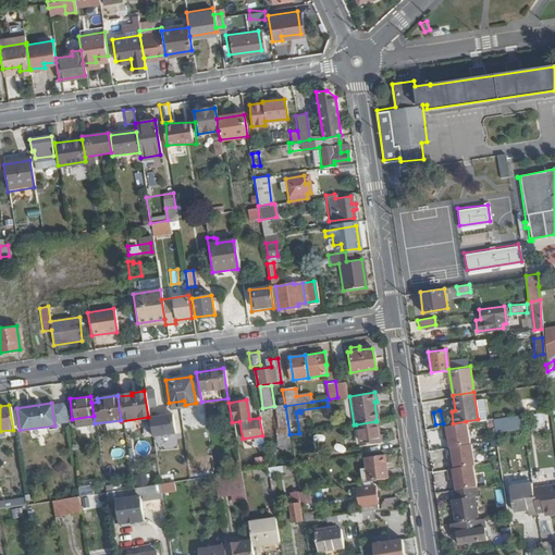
[(545,428),(545,412),(531,412),(532,428),(545,428)]
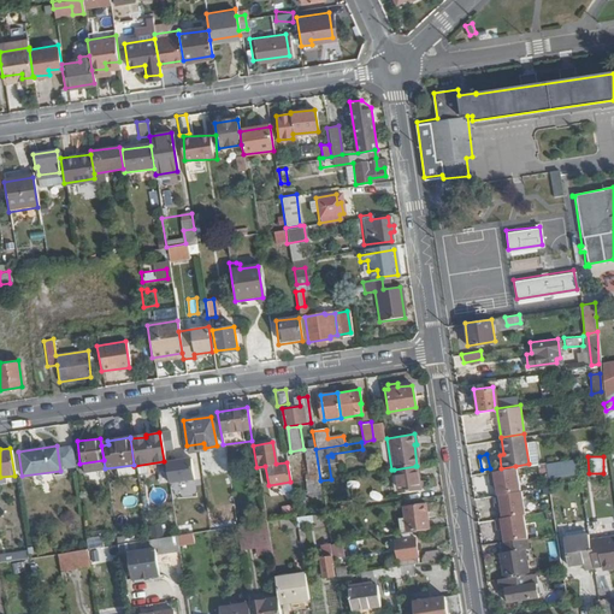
[(172,459),(172,480),(198,480),(196,458),(172,459)]
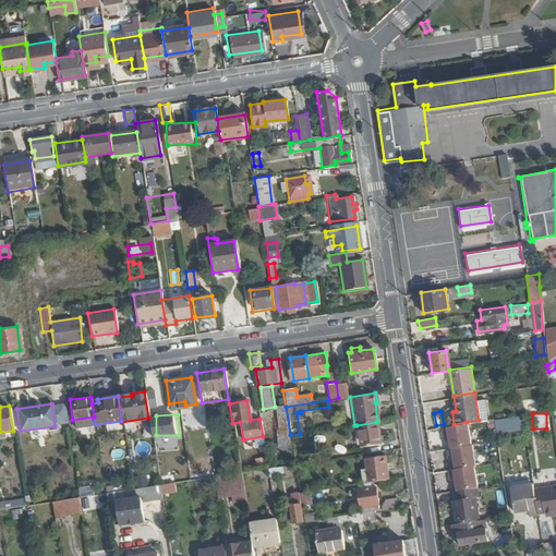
[(510,425),(509,415),(492,419),(494,427),(510,425)]
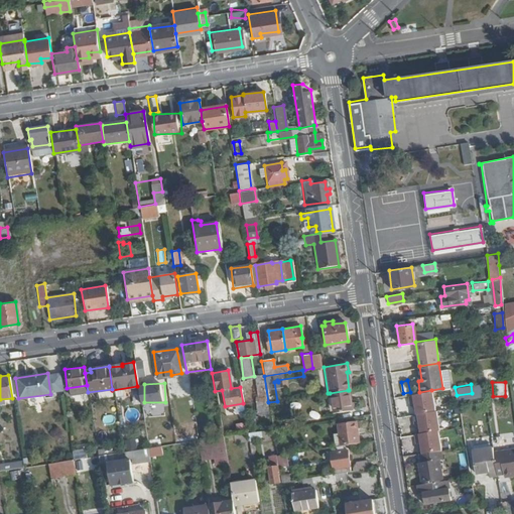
[(351,409),(348,390),(330,393),(333,412),(351,409)]
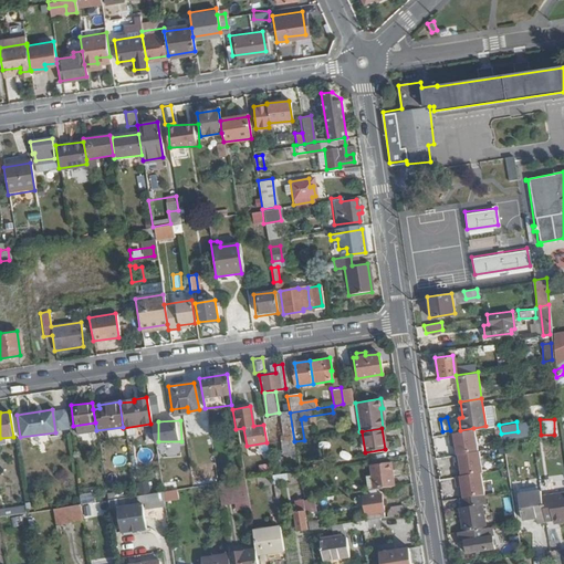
[(476,449),(473,428),(460,430),(447,432),(448,441),(453,441),(455,452),(476,449)]
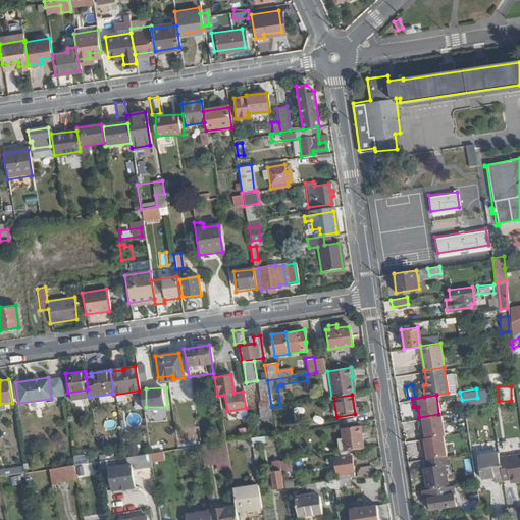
[(444,434),(440,415),(419,417),(416,418),(417,426),(422,426),(424,437),(442,435),(444,434)]
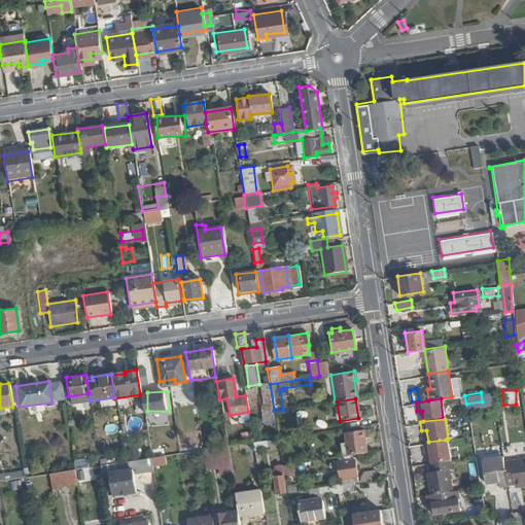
[(366,452),(363,430),(344,432),(347,455),(366,452)]
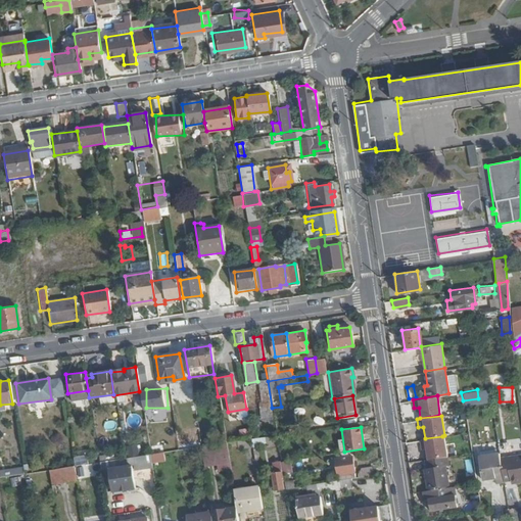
[(444,456),(442,436),(425,438),(418,439),(419,448),(425,447),(426,459),(444,456)]
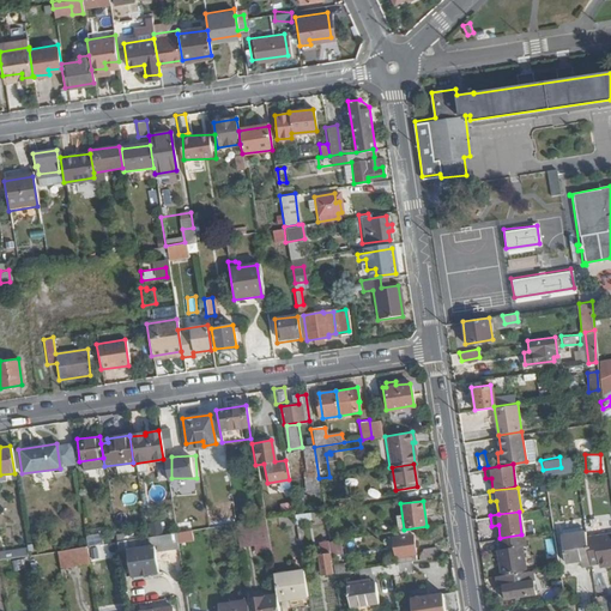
[(255,551),(270,550),(267,521),(244,524),(247,544),(254,543),(255,551)]
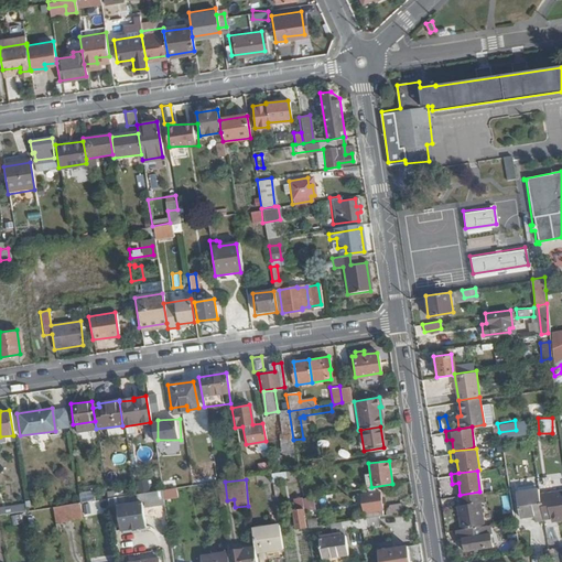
[(380,510),(377,493),(373,493),(371,487),(357,489),(361,518),(376,516),(375,510),(380,510)]
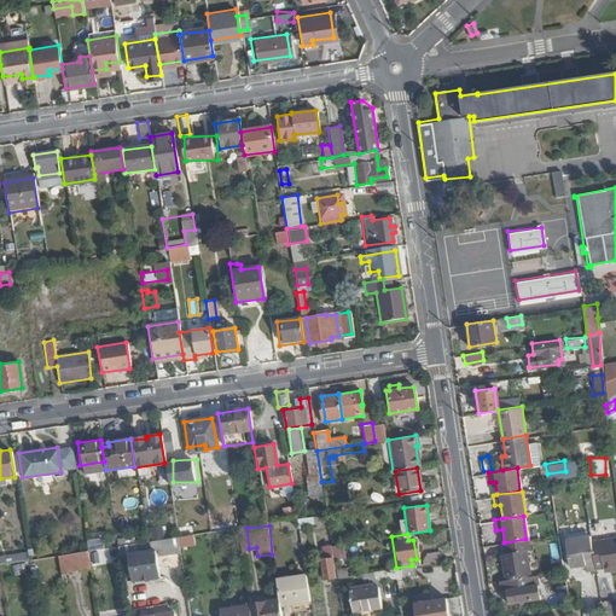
[(179,551),(176,536),(146,541),(149,556),(179,551)]
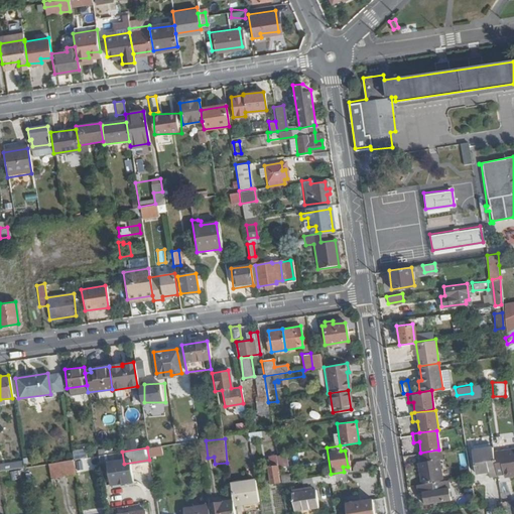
[(491,452),(491,447),(471,451),(474,472),(486,470),(487,476),(495,475),(495,474),(491,452)]
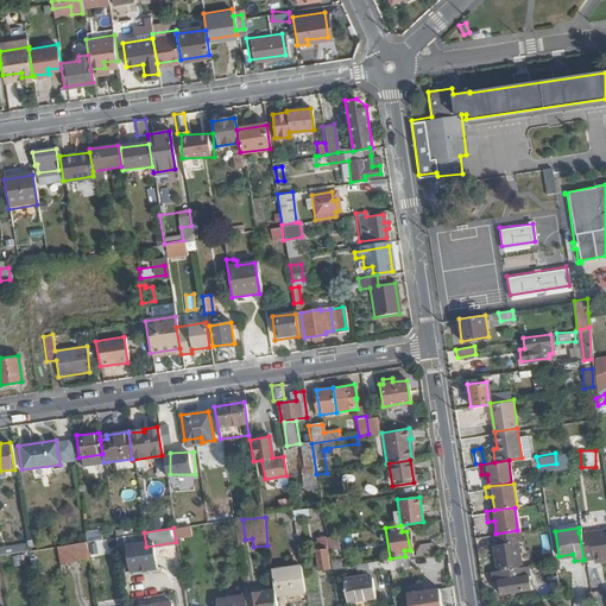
[(605,528),(579,532),(584,559),(592,557),(591,554),(597,554),(598,561),(605,560),(605,528)]
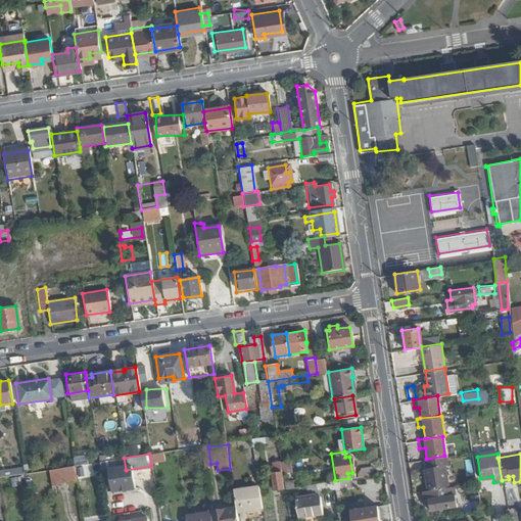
[(87,463),(86,456),(73,458),(74,465),(87,463)]
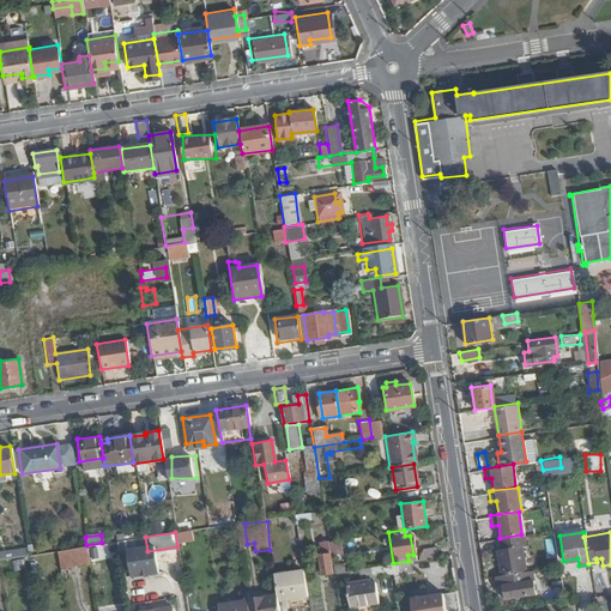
[(524,545),(521,534),(500,538),(496,538),(498,548),(495,549),(498,574),(524,570),(520,545),(524,545)]
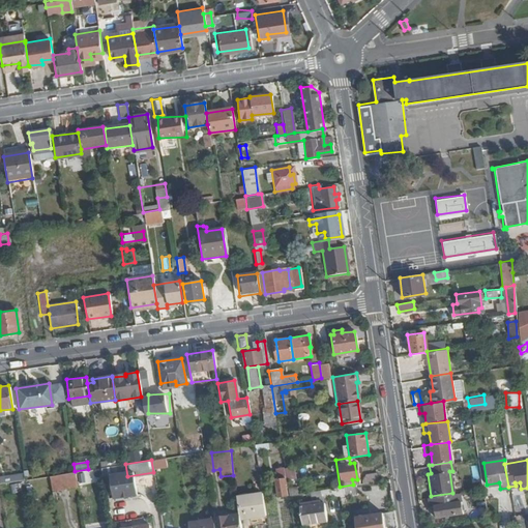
[(295,477),(293,466),(284,467),(286,479),(295,477)]
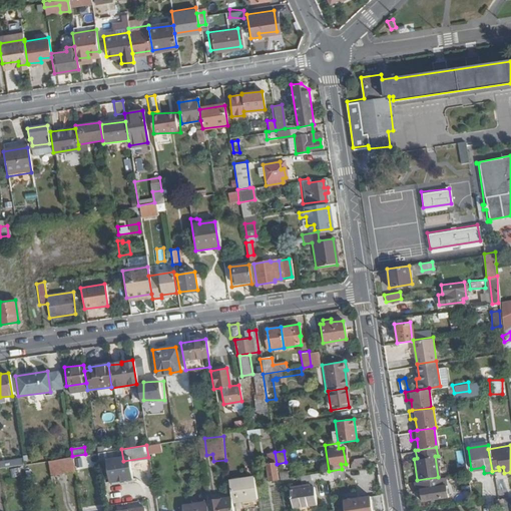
[(0,467),(22,464),(20,452),(0,454),(0,467)]
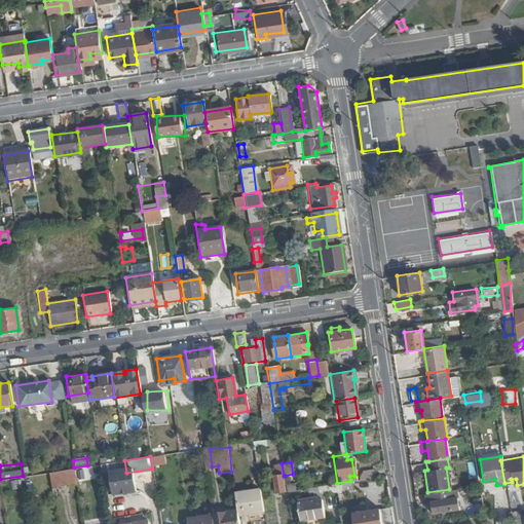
[(284,491),(281,464),(275,464),(276,476),(273,477),(275,492),(284,491)]
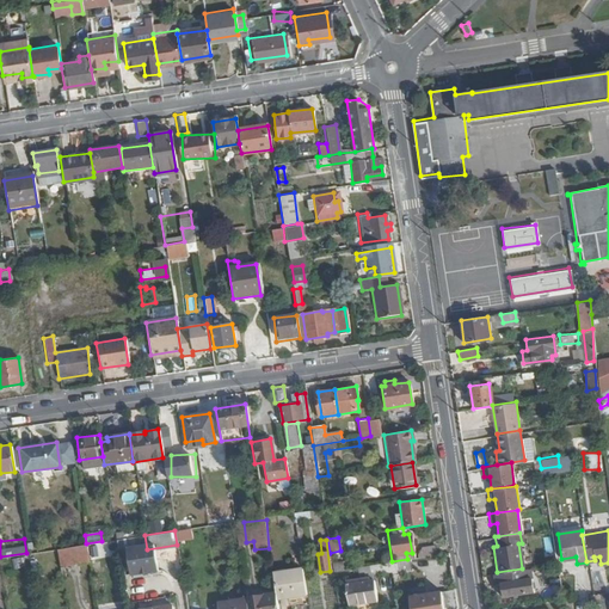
[(88,561),(86,543),(56,548),(60,566),(88,561)]
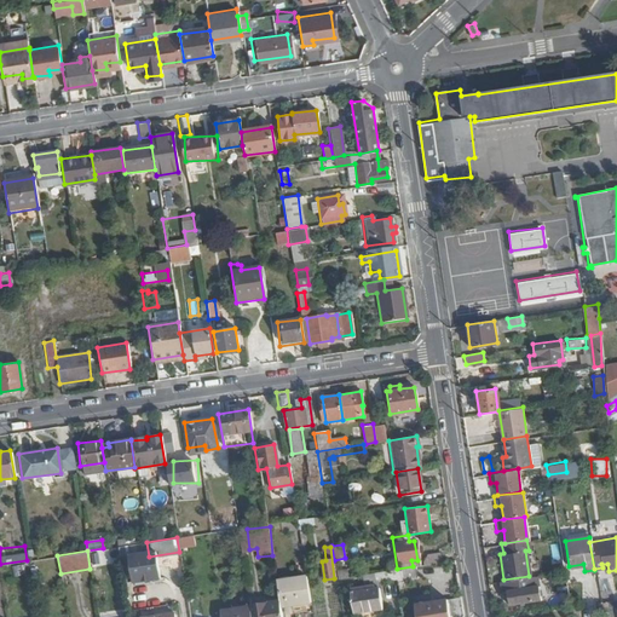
[(113,561),(110,551),(91,553),(92,564),(113,561)]
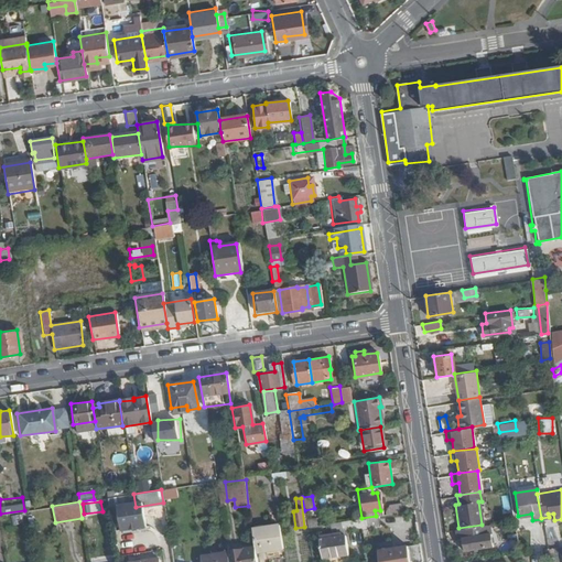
[(137,527),(133,501),(110,505),(112,529),(137,527)]
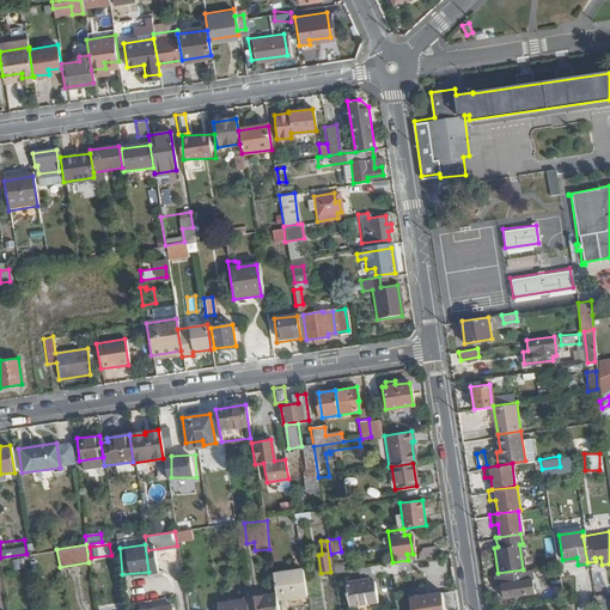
[(435,556),(434,547),(415,549),(416,559),(435,556)]
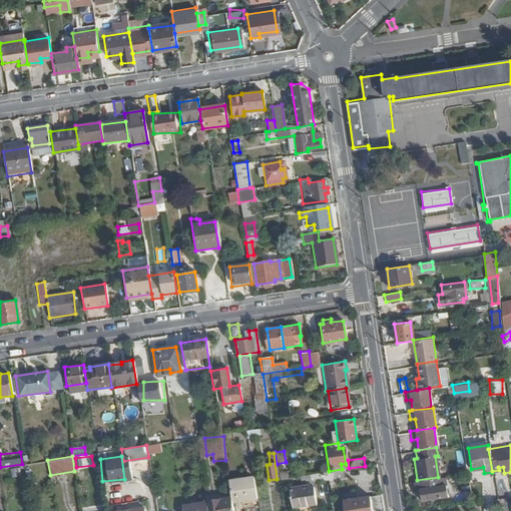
[(343,479),(342,469),(329,471),(328,471),(329,481),(343,479)]
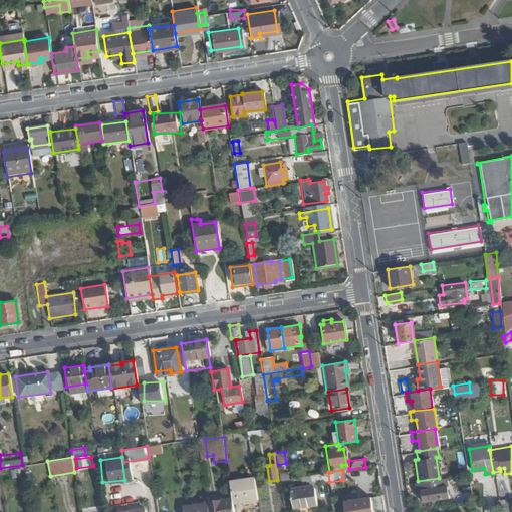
[(257,499),(254,477),(228,481),(231,499),(232,502),(257,499)]
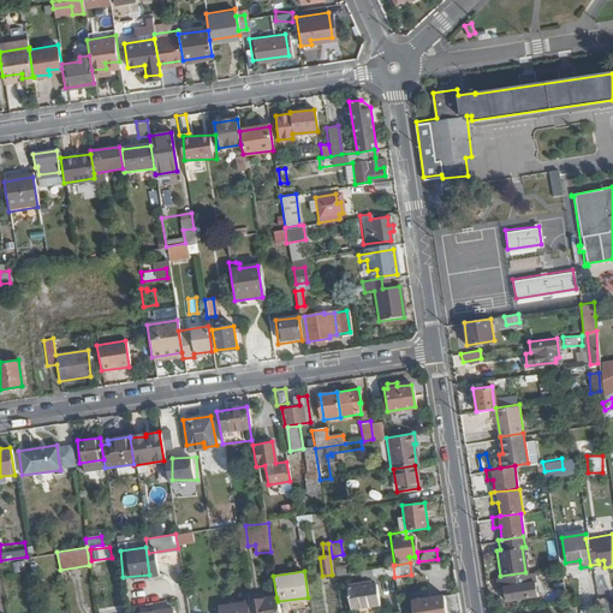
[(535,596),(531,571),(525,572),(500,576),(495,577),(497,588),(501,587),(504,600),(535,596)]
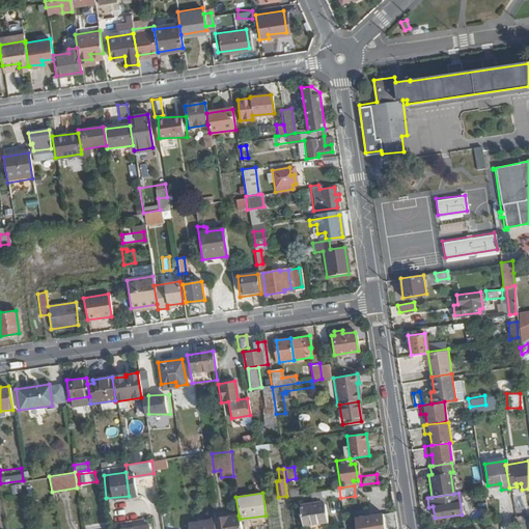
[(328,524),(325,504),(300,507),(302,527),(328,524)]
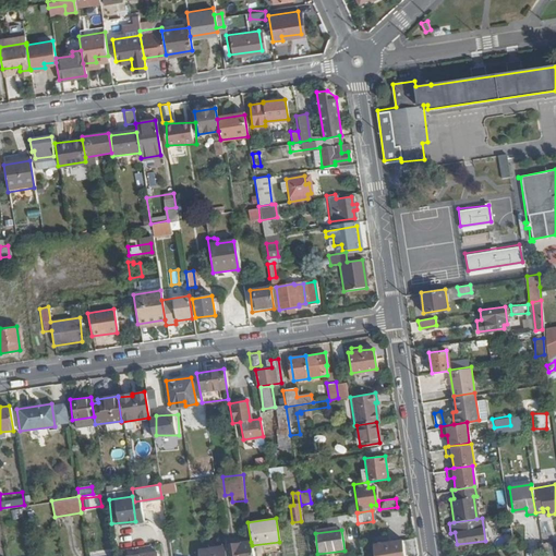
[(403,555),(401,540),(372,544),(373,555),(403,555)]
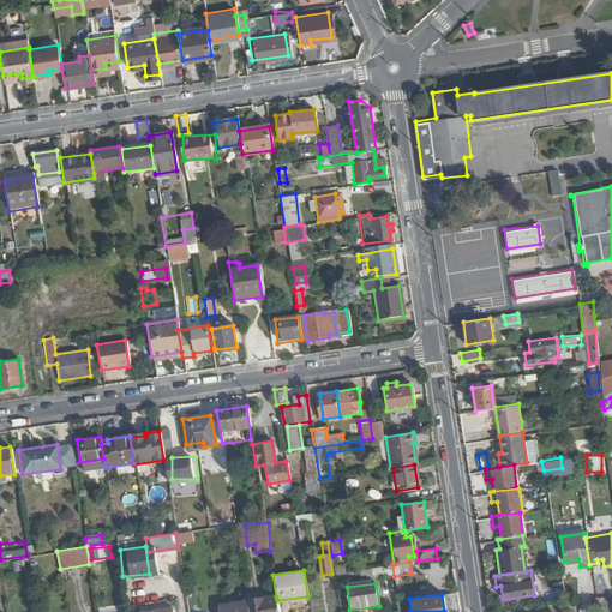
[(279,611),(277,600),(276,597),(247,601),(249,611),(279,611)]
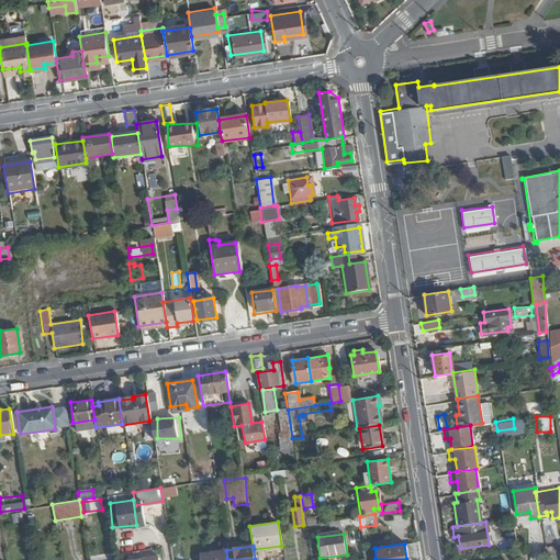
[(227,559),(226,550),(199,555),(200,559),(227,559)]
